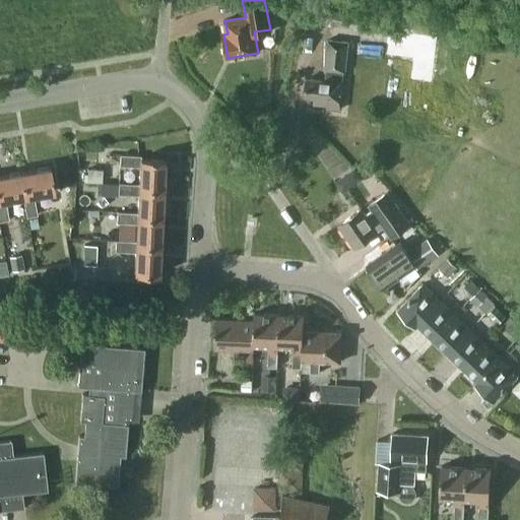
[(331,11),(329,26),(359,29),(361,14),(331,11)]
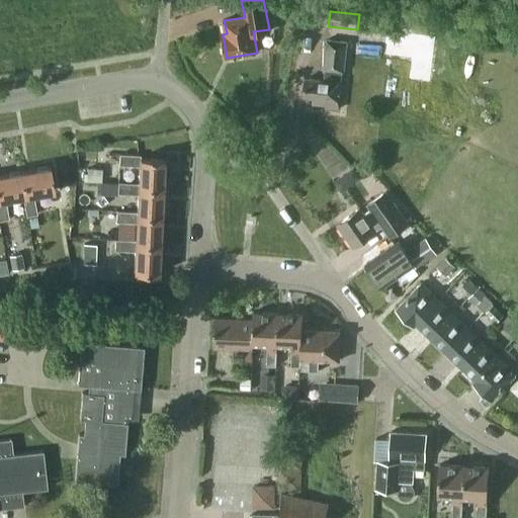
[(376,26),(399,28),(400,16),(377,14),(376,26)]
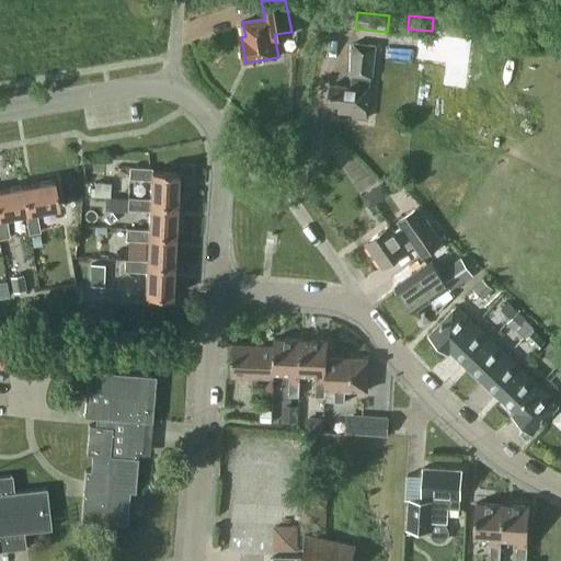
[(368,118),(371,89),(370,89),(371,77),(374,77),(376,44),(353,42),(348,87),(331,84),(330,105),(340,105),(339,113),(353,114),(352,116),(368,118)]
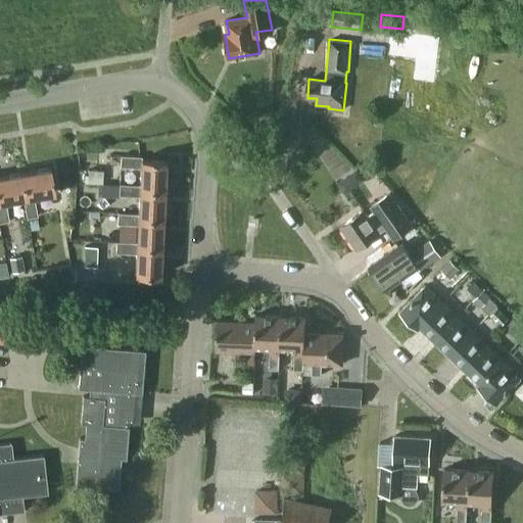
[(139,167),(139,185),(138,188),(163,189),(164,159),(140,158),(140,156),(120,155),(119,165),(139,167)]
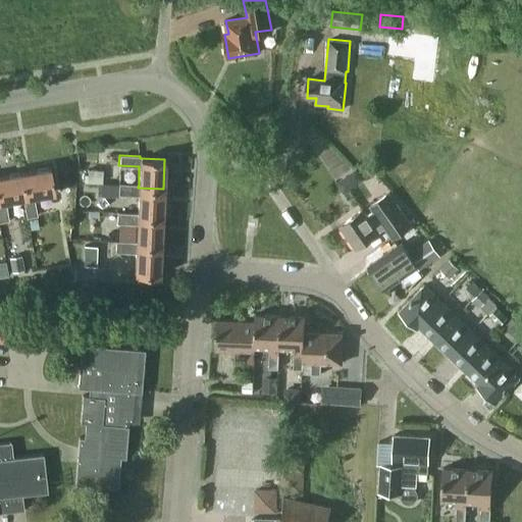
[(24,197),(20,198),(23,218),(35,216),(32,196),(52,192),(48,168),(19,173),(24,197)]
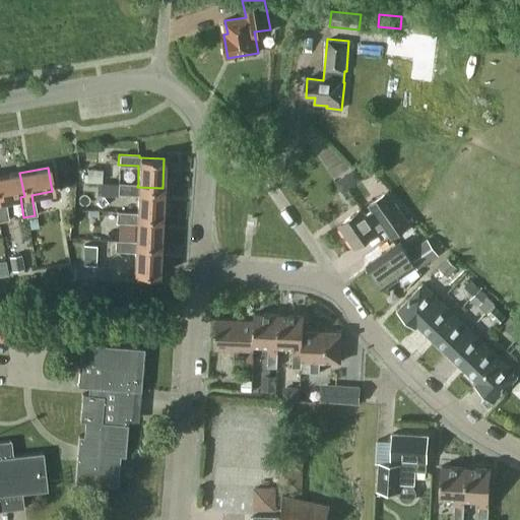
[(342,192),(363,178),(355,168),(335,182),(342,192)]
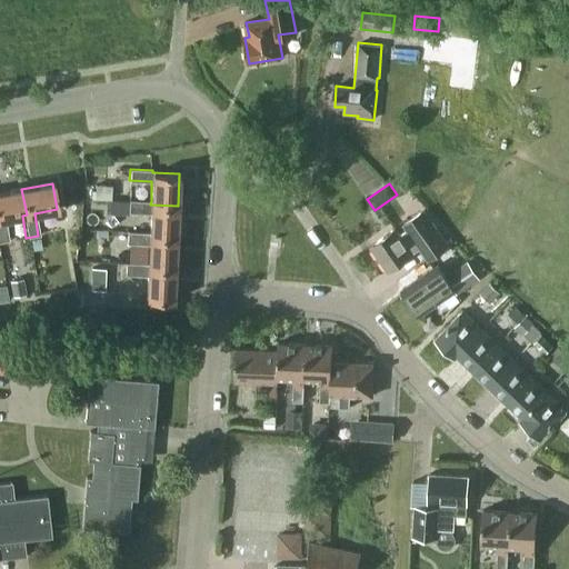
[(111,199),(111,185),(95,185),(95,198),(111,199)]
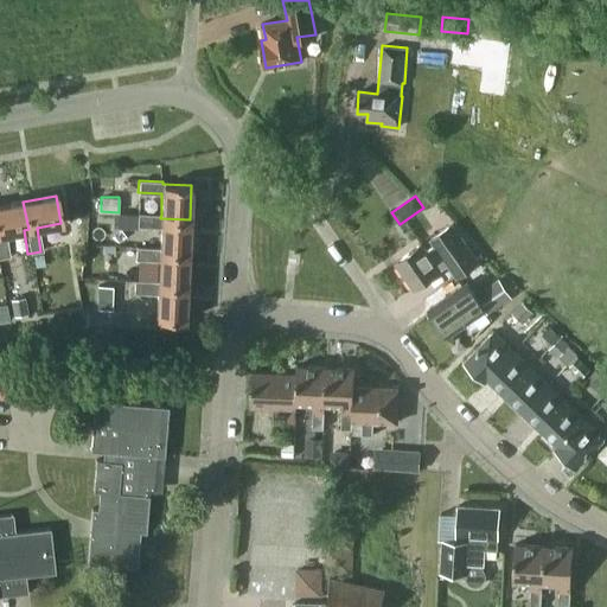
[(23,202),(0,205),(0,257),(7,257),(2,234),(24,230),(29,229),(23,202)]
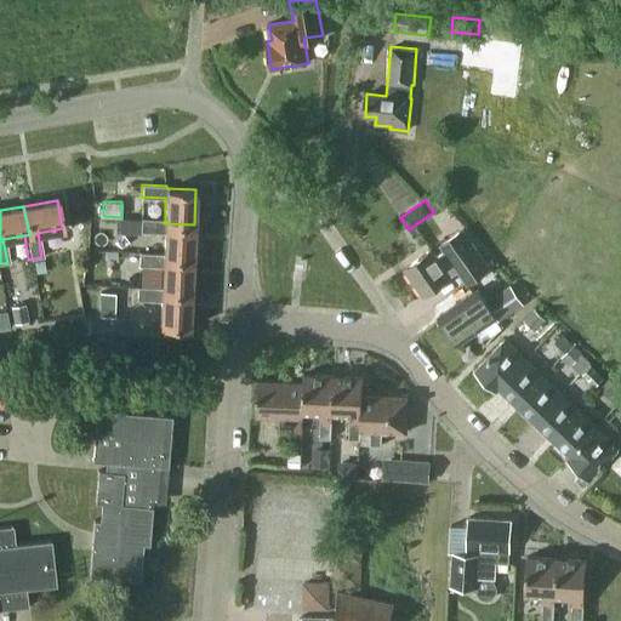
[(164,232),(164,254),(163,257),(193,258),(194,224),(164,223),(165,220),(141,218),(141,232),(164,232)]
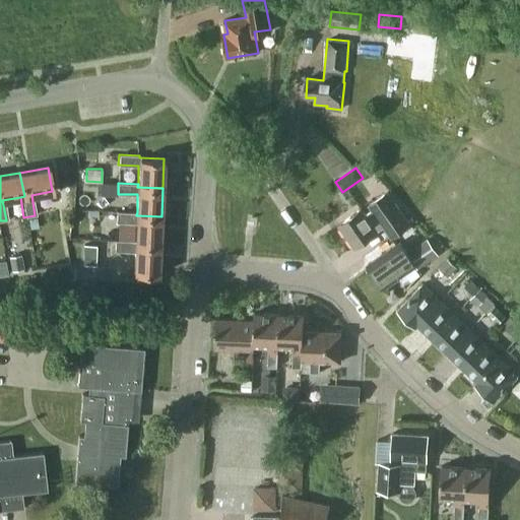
[(391,236),(409,222),(387,190),(368,203),(372,208),(366,212),(362,207),(340,222),(355,245),(384,224),(391,236)]
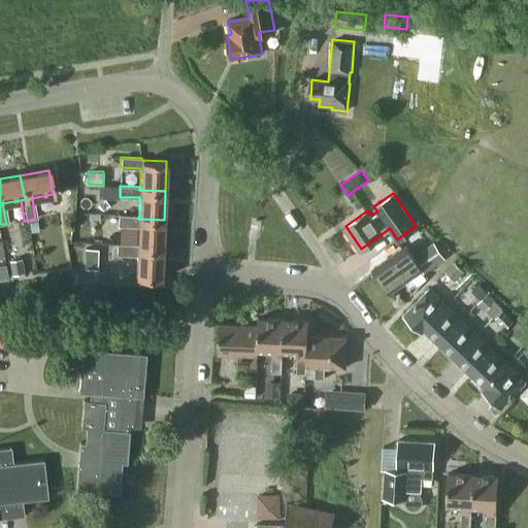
[(138,226),(137,243),(137,248),(163,249),(164,220),(138,219),(139,216),(118,215),(118,226),(138,226)]
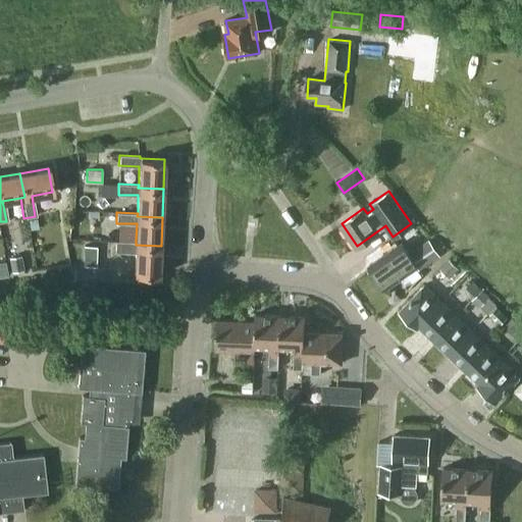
[(408,273),(418,267),(419,268),(439,254),(429,240),(410,252),(406,246),(396,252),(394,248),(370,263),(385,286),(407,271),(408,273)]
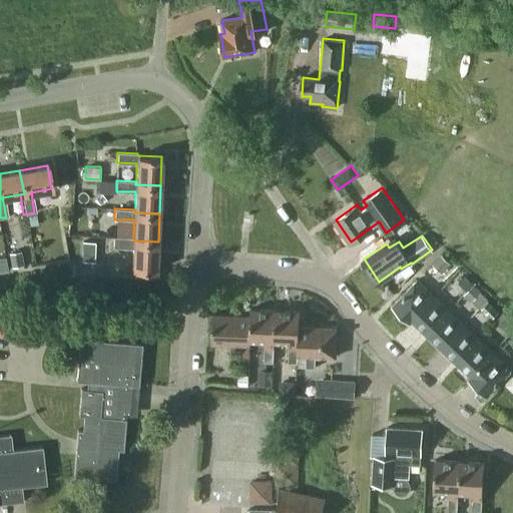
[(156,271),(158,241),(133,240),(133,236),(114,236),(113,247),(133,248),(132,269),(156,271)]
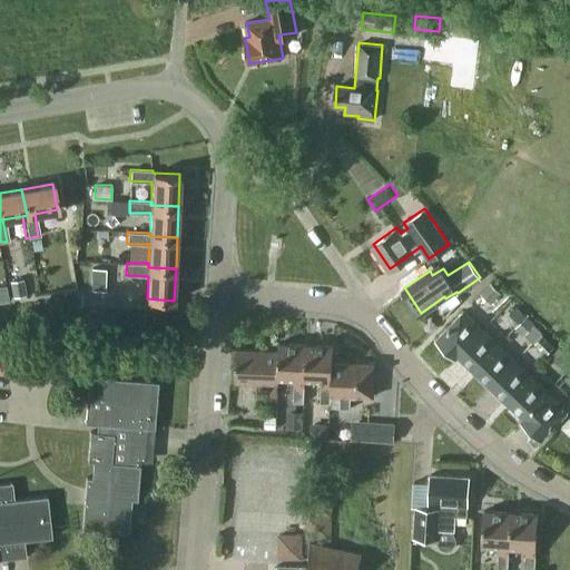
[(105,291),(105,268),(90,268),(90,291),(105,291)]
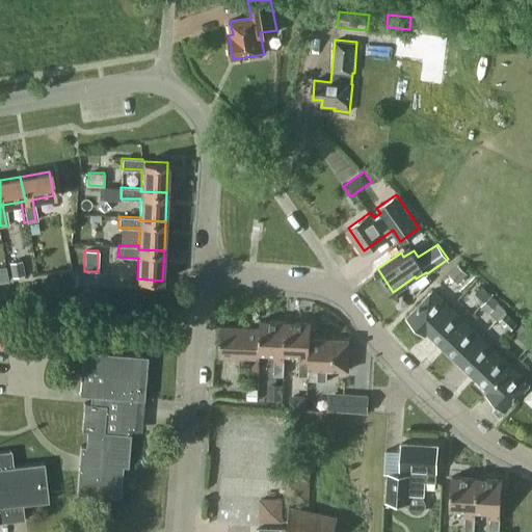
[(23,275),(21,261),(8,263),(11,277),(23,275)]
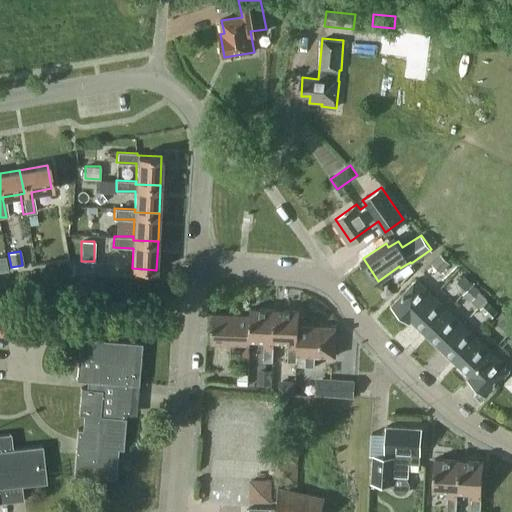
[(450,263),(440,253),(431,263),(441,272),(450,263)]
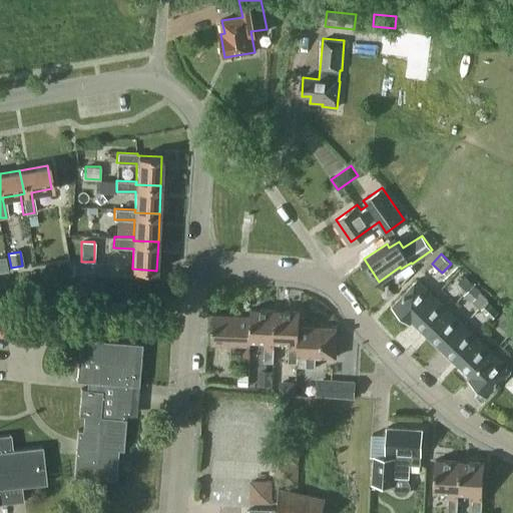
[(0,271),(8,269),(7,261),(0,262),(0,271)]
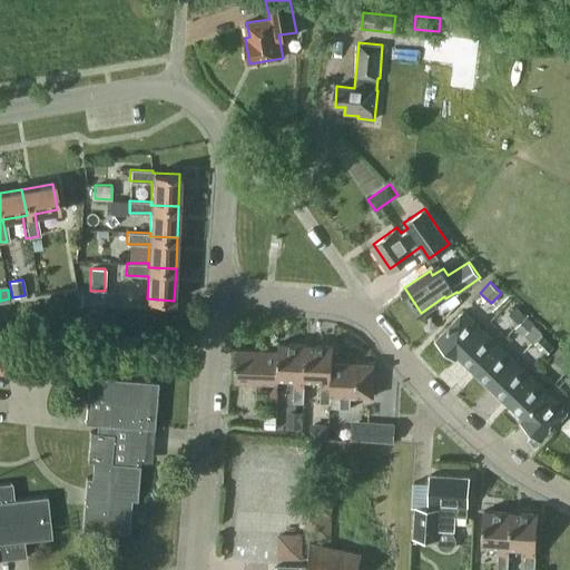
[(519,323),(527,315),(516,306),(509,314),(519,323)]
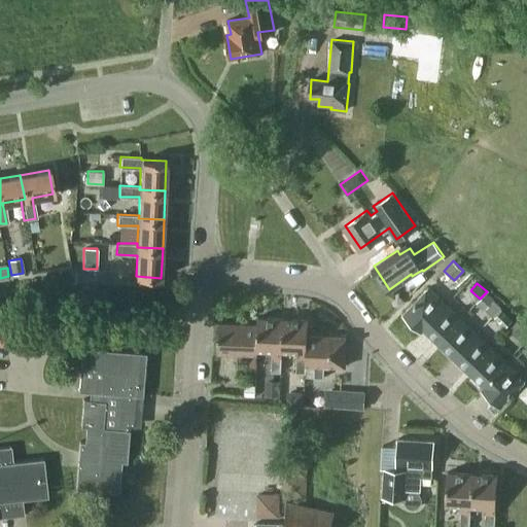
[(424,327),(446,304),(428,287),(403,313),(422,330),(425,328),(424,327)]
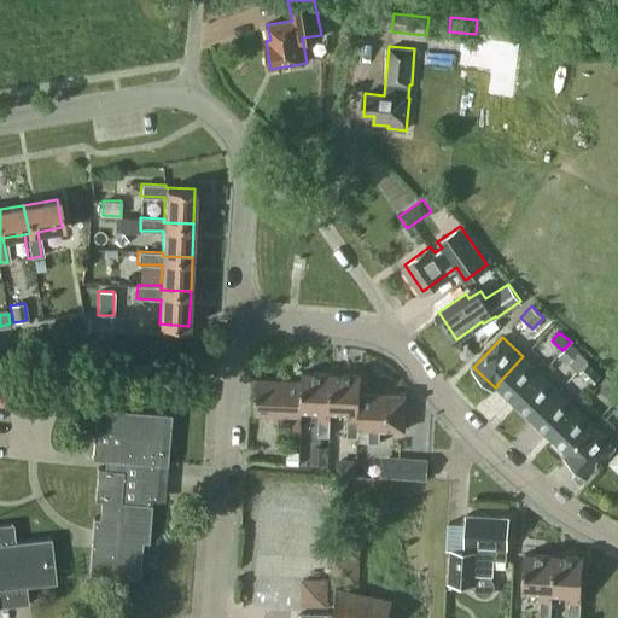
[(569,362),(578,353),(577,353),(578,351),(571,344),(559,356),(567,363),(569,362)]
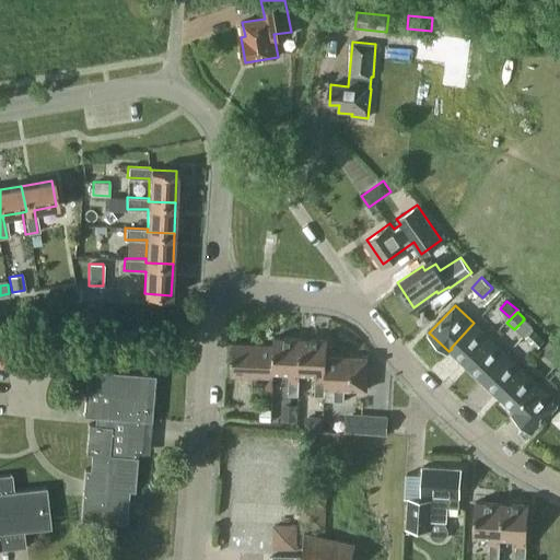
[(451,348),(452,349),(467,363),(491,338),(474,323),(451,348)]
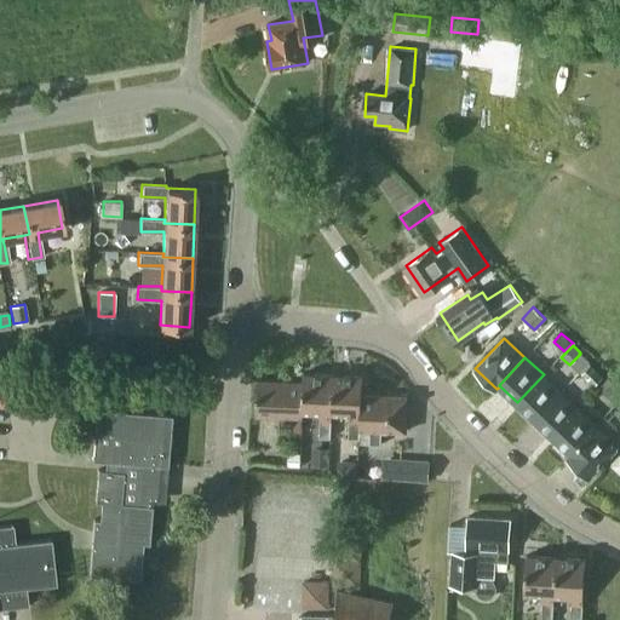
[(602,377),(590,363),(581,373),(593,385),(602,377)]
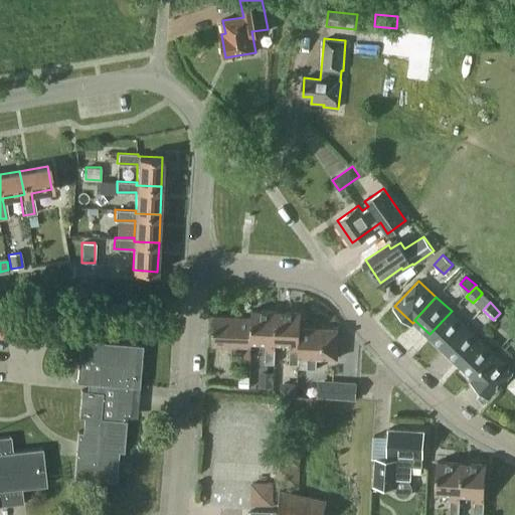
[(252,309),(251,318),(252,318),(251,341),(267,341),(266,363),(275,363),(276,342),(277,310),(252,309)]
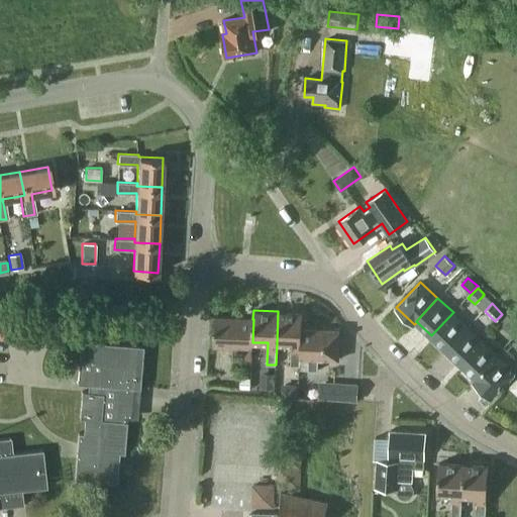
[(303,312),(278,311),(277,343),(292,344),(292,366),(300,366),(301,357),(300,357),(301,328),(302,328),(303,312)]
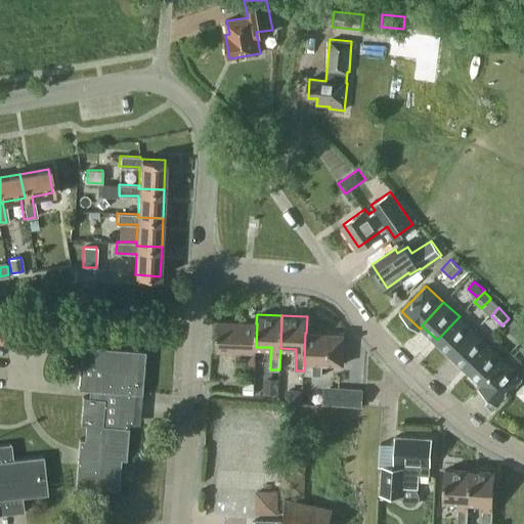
[(452,354),(475,331),(460,316),(437,340),(452,354)]
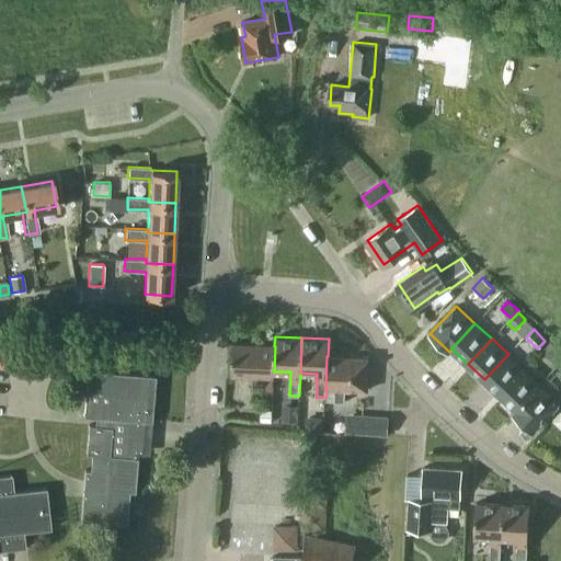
[(559,351),(550,342),(539,352),(548,362),(559,351)]
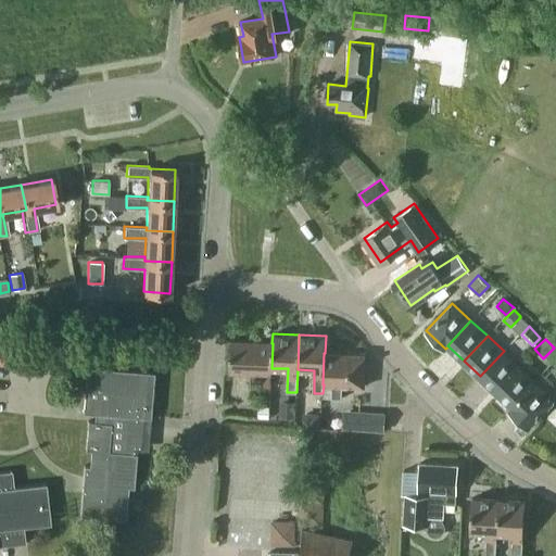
[(273,343),(272,343),(230,342),(229,371),(251,373),(251,386),(272,387),(272,368),(273,343)]
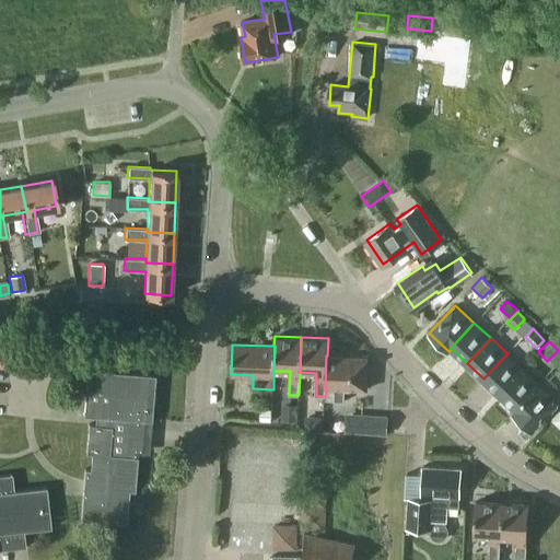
[(524,369),(508,353),(483,378),(500,394),(524,369)]
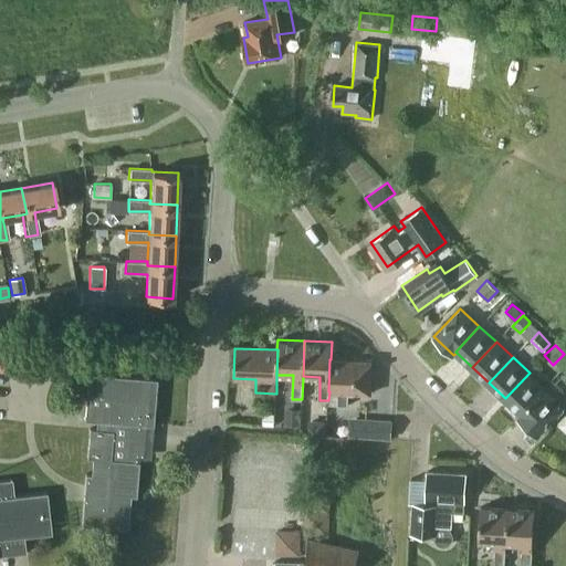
[(329,391),(328,400),(328,405),(348,406),(348,391),(371,392),(373,360),(331,359),(329,359),(328,391),(329,391)]
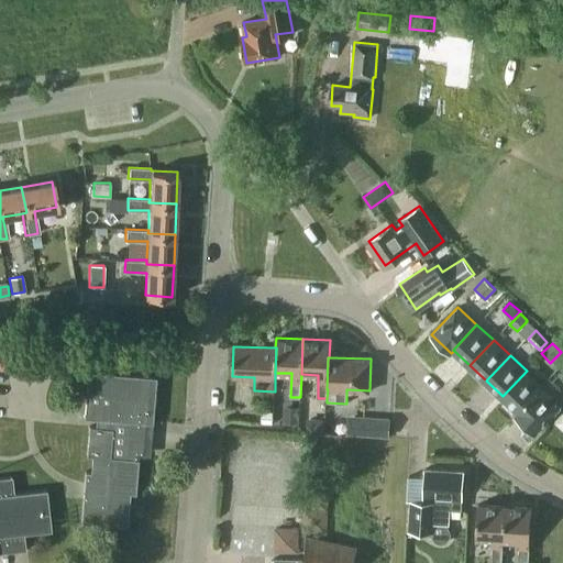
[(527,371),(503,396),(518,411),(516,414),(517,415),(519,411),(519,412),(543,387),(527,371)]
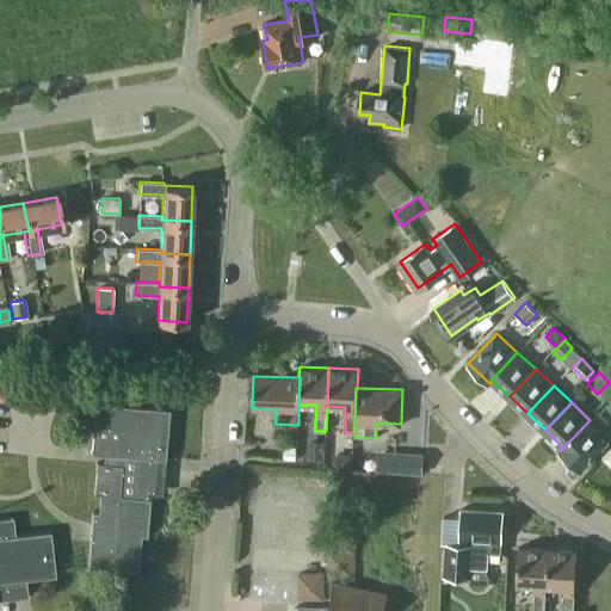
[(90,452),(107,454),(156,460),(164,460),(167,409),(93,403),(90,452)]
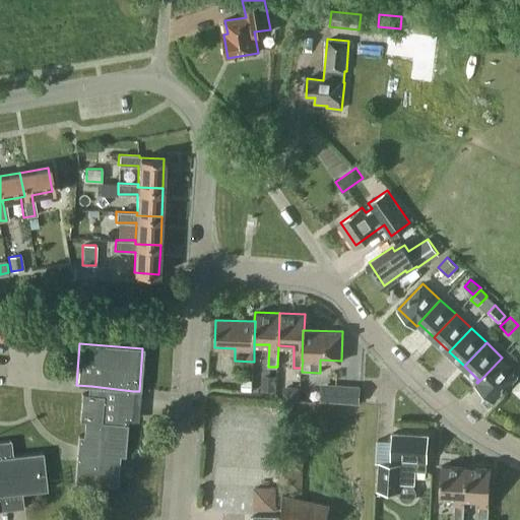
[(519,374),(502,358),(479,381),(479,380),(477,383),(495,399),(519,374)]
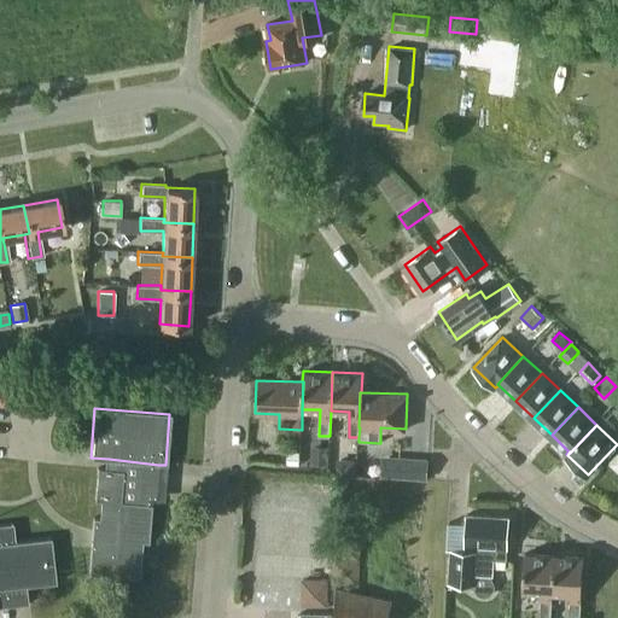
[(299,453),(287,452),(286,464),(299,465),(299,453)]
